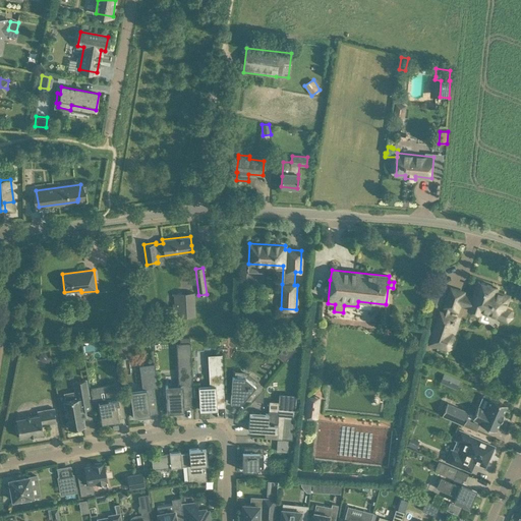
[(478,282),(473,298),(463,295),(464,292),(451,288),(445,307),(446,307),(444,312),(441,311),(429,343),(448,349),(454,346),(456,340),(453,334),(451,333),(456,316),(448,314),(450,308),(458,311),(460,304),(470,307),(469,309),(481,313),(483,306),(501,312),(502,317),(508,320),(513,315),(511,310),(506,308),(510,295),(497,291),(498,288),(478,282)]
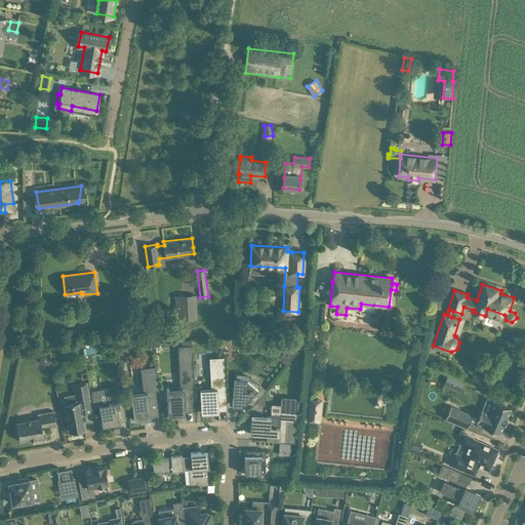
[(195,294),(177,295),(178,320),(197,319),(195,294)]
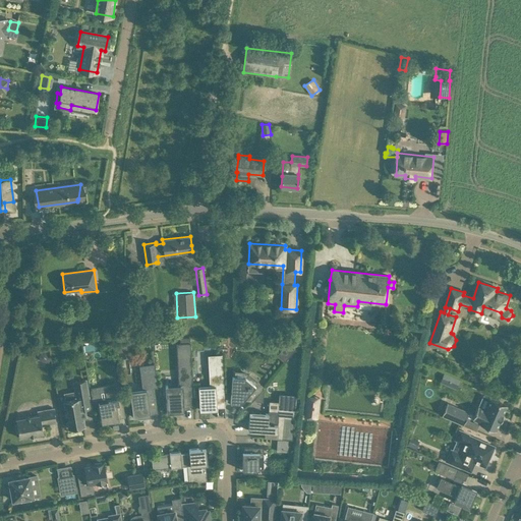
[(431,300),(432,301),(438,302),(441,294),(435,292),(431,300)]
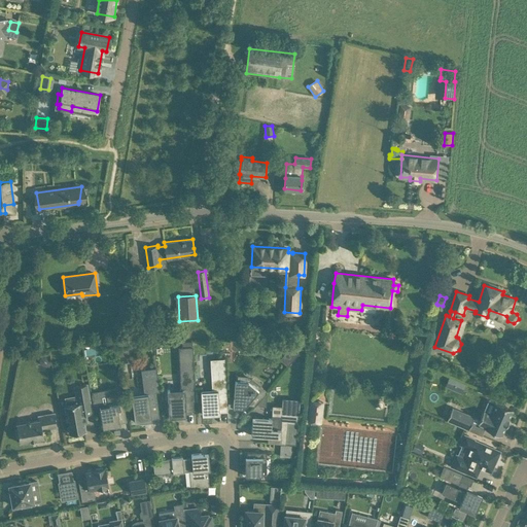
[(117,344),(119,356),(129,355),(128,342),(117,344)]
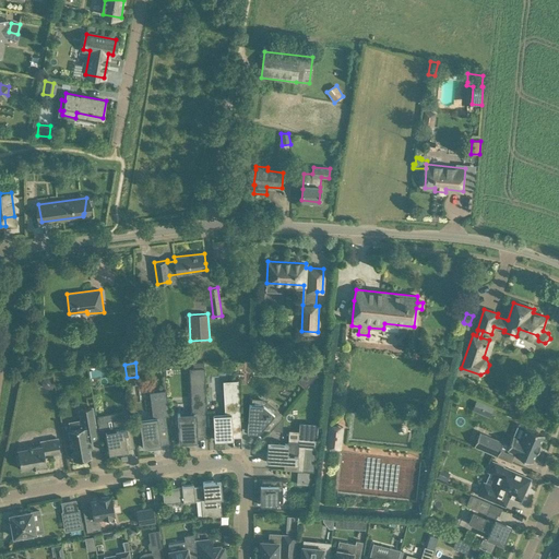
[(198,441),(198,438),(205,438),(205,425),(203,425),(202,418),(207,418),(204,367),(204,363),(193,363),(193,367),(192,367),(194,393),(201,392),(202,402),(191,403),(192,413),(177,413),(179,441),(198,441)]
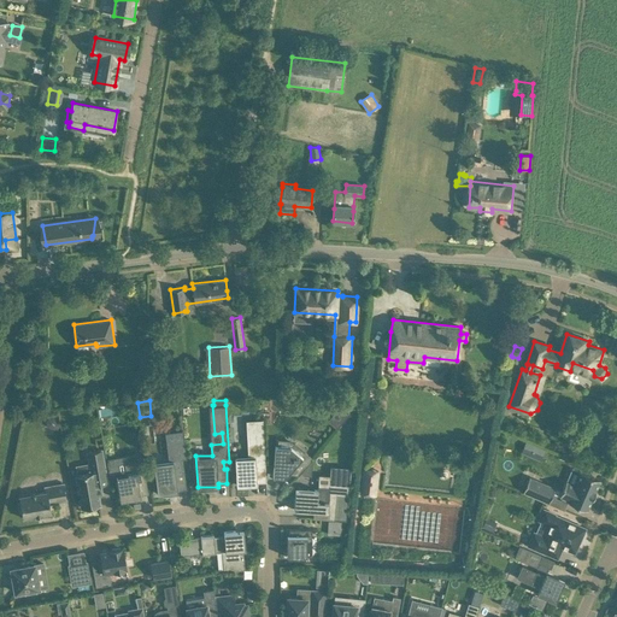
[(338,407),(327,419),(338,428),(347,416),(338,407)]
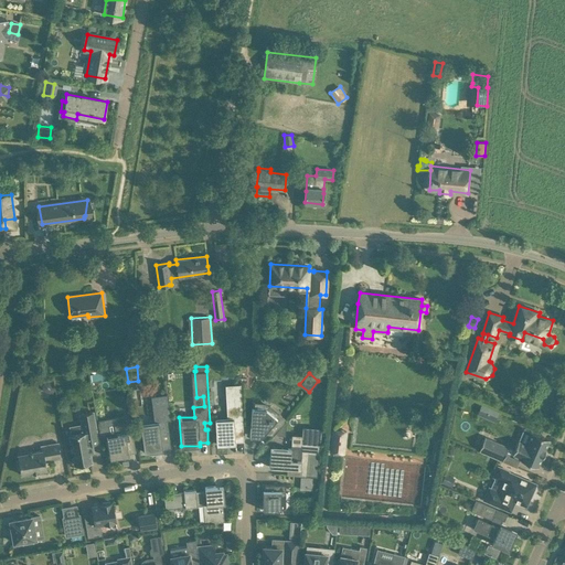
[(55,388),(53,385),(49,382),(44,383),(42,386),(43,390),(49,393),(53,393),(55,388)]
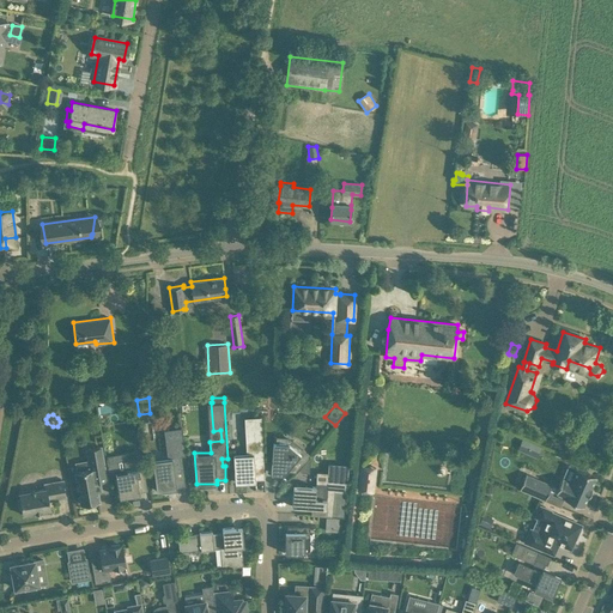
[(234,454),(235,481),(247,481),(255,480),(255,478),(265,478),(261,416),(244,417),(247,453),(234,454)]
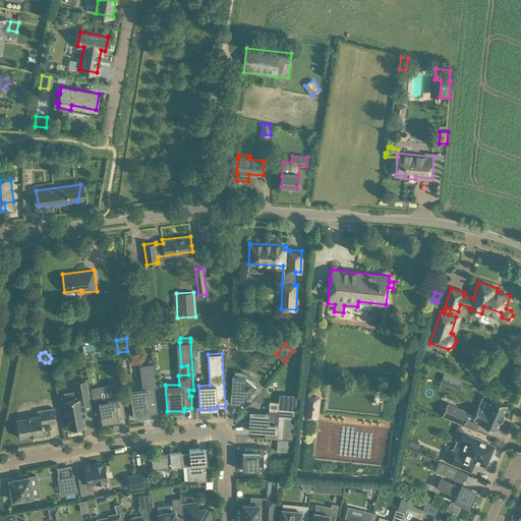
[(154,398),(153,388),(158,387),(156,371),(141,373),(143,391),(130,392),(132,407),(133,417),(142,415),(142,414),(158,412),(156,398),(154,398)]
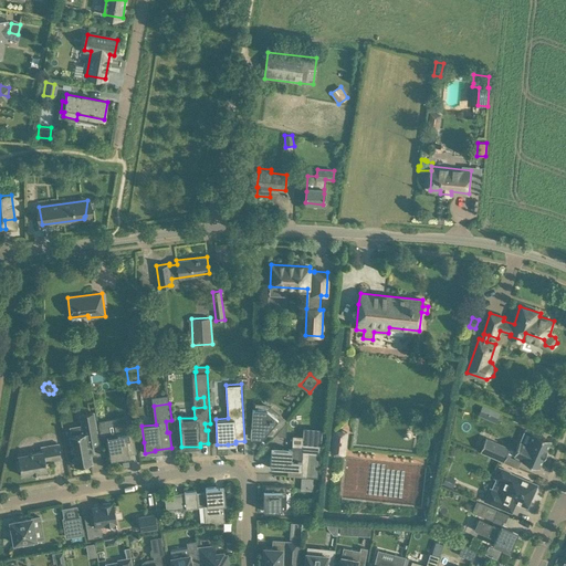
[(250,437),(262,437),(264,435),(274,436),(276,433),(283,425),(286,420),(270,406),(264,412),(252,411),(250,437)]
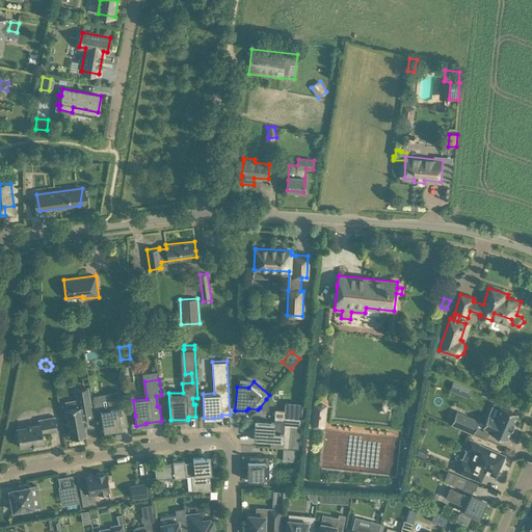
[(454,381),(451,390),(458,393),(461,384),(454,381)]
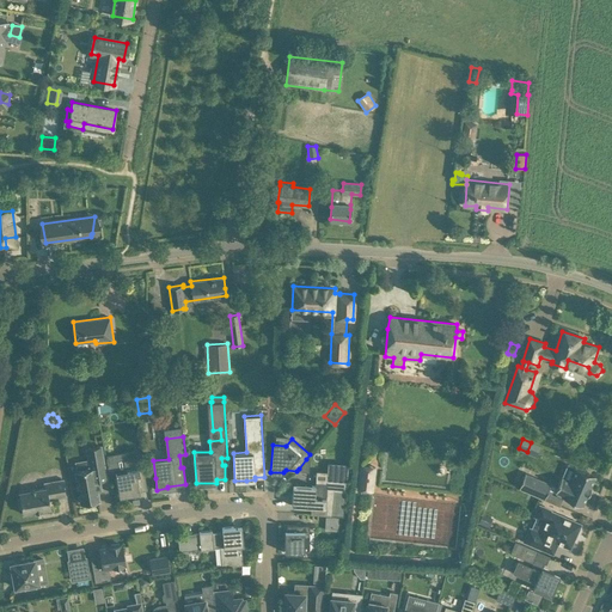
[(102,490),(101,481),(106,479),(101,446),(86,448),(90,467),(77,470),(81,503),(98,500),(97,490),(102,490)]
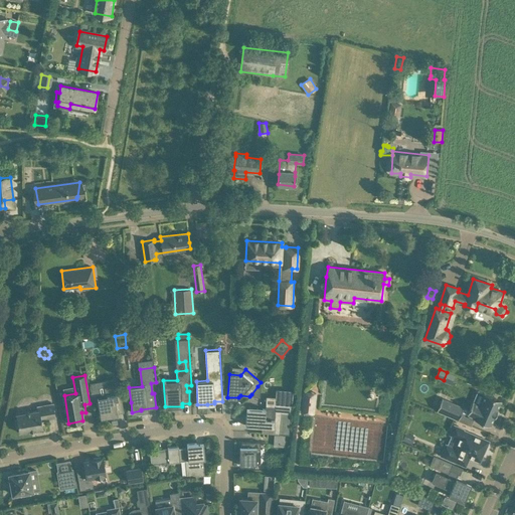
[(106,395),(98,397),(99,406),(99,407),(101,417),(110,415),(110,414),(117,412),(124,411),(121,392),(119,380),(112,381),(113,385),(105,387),(106,395)]
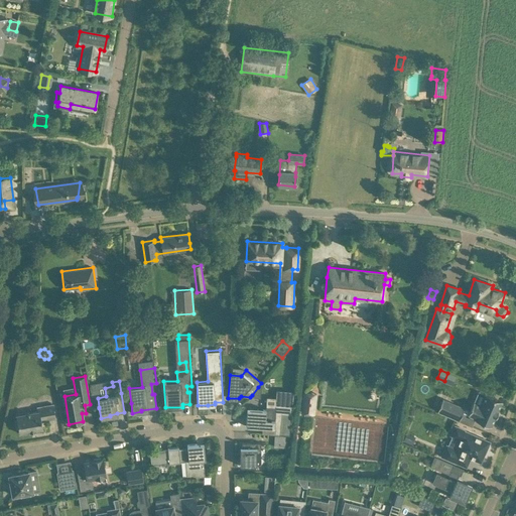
[(258,387),(252,395),(254,397),(260,397),(261,389),(258,387)]
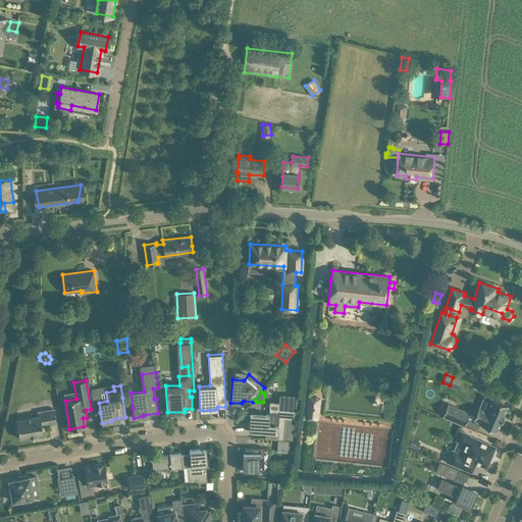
[(250,413),(249,421),(249,431),(277,432),(276,438),(293,439),(296,395),(279,395),(278,412),(269,411),(269,414),(250,413)]
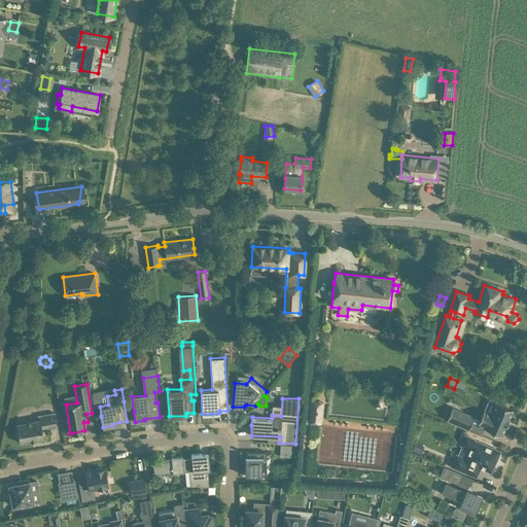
[(308,421),(320,422),(323,401),(311,400),(308,421)]
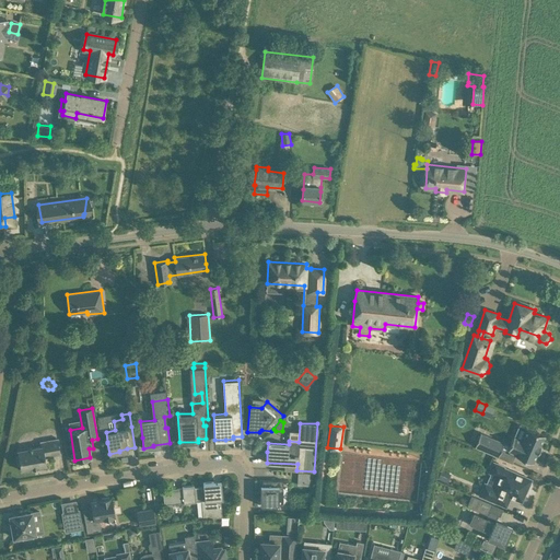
[(515,455),(533,463),(537,452),(538,452),(540,446),(540,445),(545,435),(527,428),(522,440),(514,436),(508,450),(516,453),(515,455)]
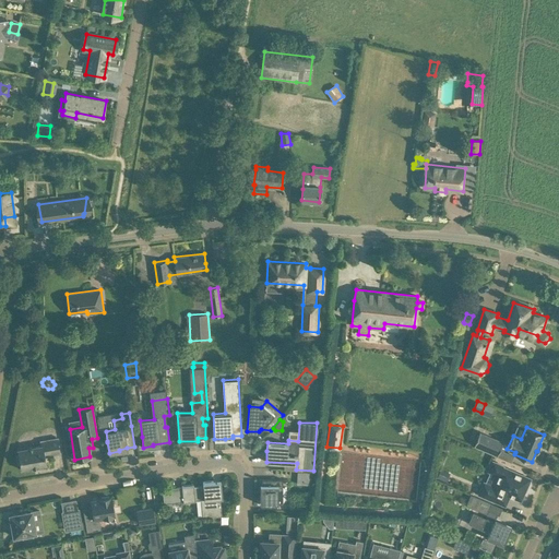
[(479,432),(474,445),(497,455),(502,442),(479,432)]
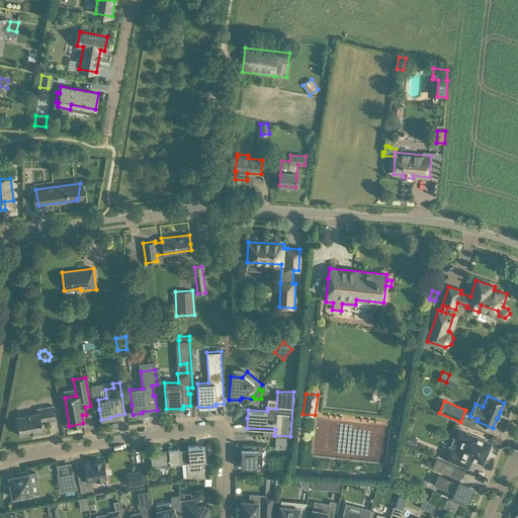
[(16,417),(17,422),(15,422),(16,430),(18,430),(19,435),(44,431),(41,422),(56,420),(54,406),(37,409),(38,413),(16,417)]
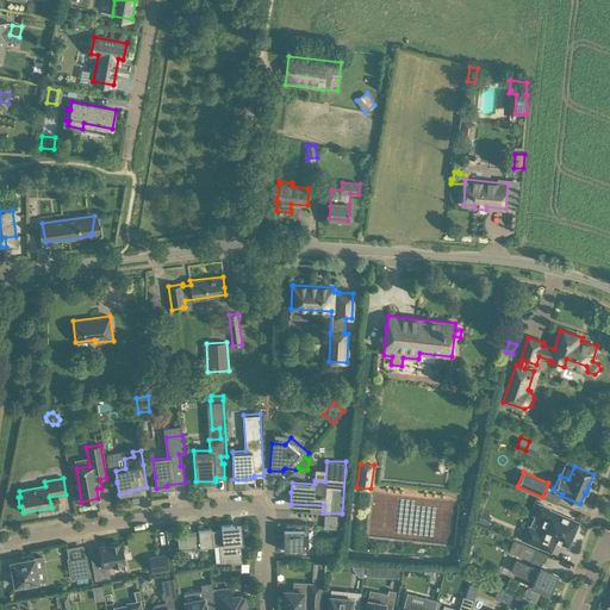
[(522,539),(551,552),(555,541),(568,546),(574,531),(577,530),(579,526),(578,523),(578,522),(548,509),(549,508),(537,503),(533,514),(542,518),(537,530),(528,526),(522,539)]
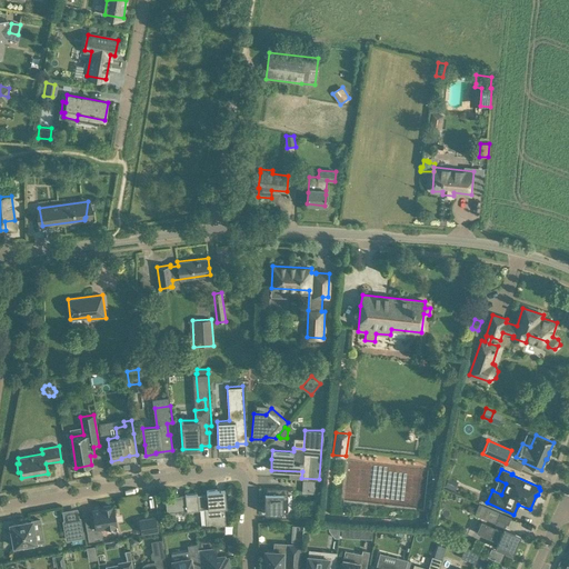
[(456,481),(447,478),(443,487),(452,490),(456,481)]
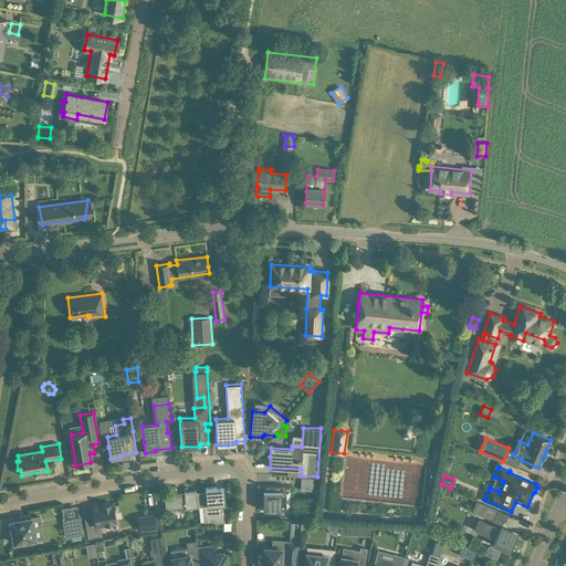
[(285,510),(285,485),(265,485),(265,491),(263,491),(263,500),(263,511),(272,511),(272,510),(278,510),(282,510),(285,510)]
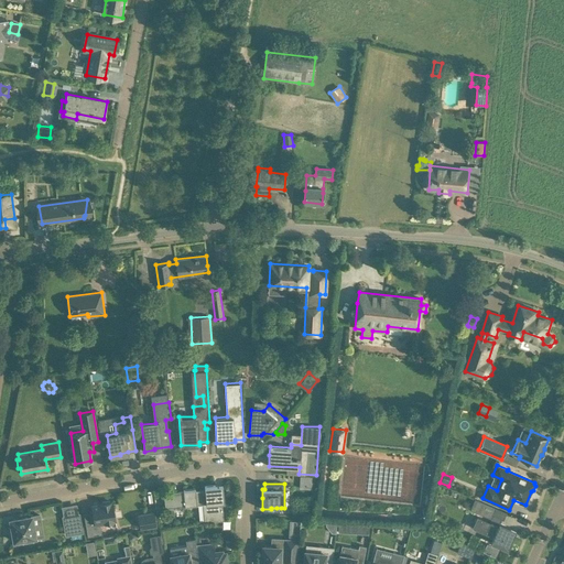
[(223,485),(218,485),(205,486),(205,489),(195,490),(195,489),(183,490),(185,507),(197,506),(197,505),(203,505),(205,522),(224,520),(221,502),(224,502),(223,485)]
